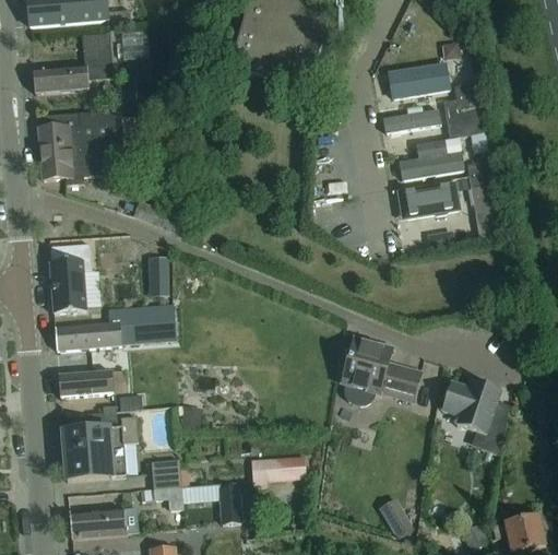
[(27,0),(30,25),(63,23),(107,19),(108,26),(130,24),(129,10),(107,11),(106,0),(27,0)]
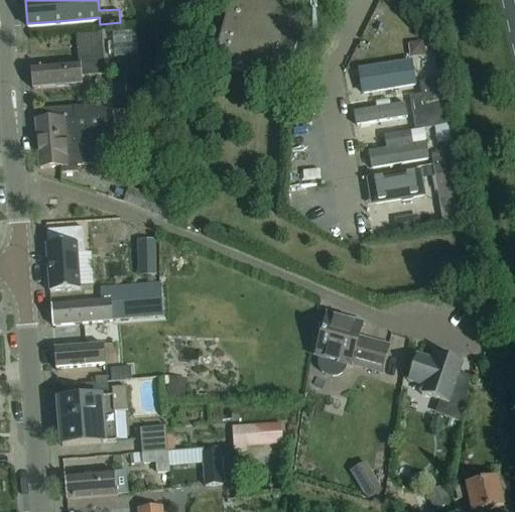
[(228,0),(211,64),(285,85),(308,4),(293,0),(228,0)]
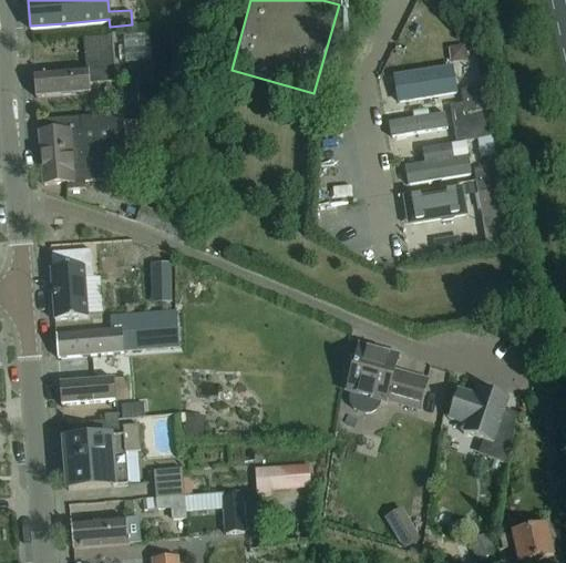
[(112,33),(106,34),(84,36),(86,67),(34,71),(35,94),(58,93),(89,90),(88,82),(116,80),(112,33)]
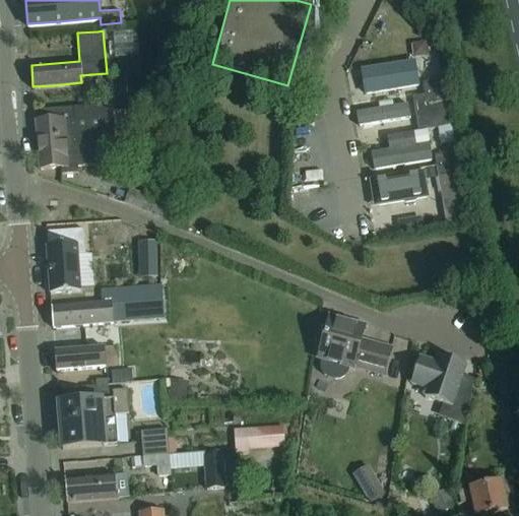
[(414,56),(364,64),(368,90),(418,82),(414,56)]
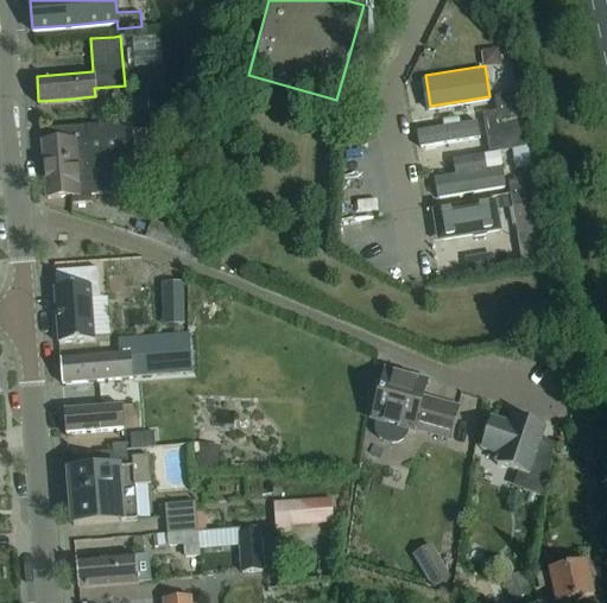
[(141,115),(157,115),(157,83),(141,83),(141,115)]
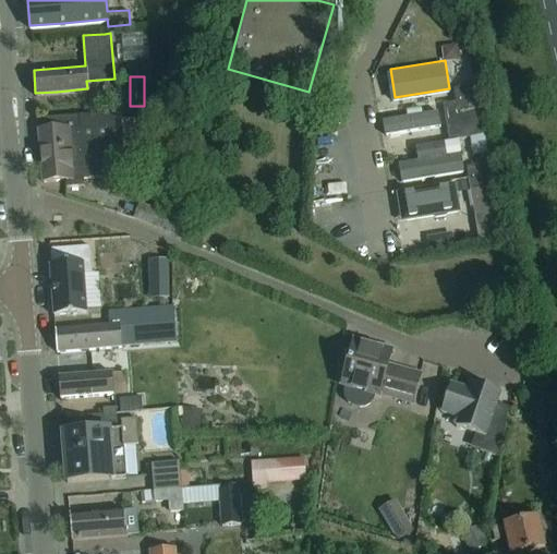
[(482,110),(481,107),(476,83),(452,87),(455,99),(443,101),(443,105),(445,118),(481,111),(482,110)]
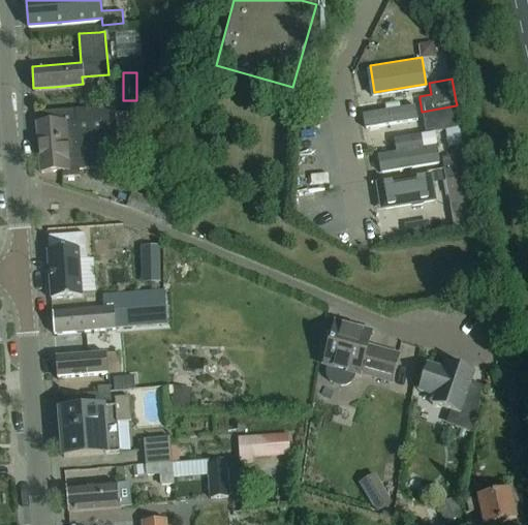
[(387,109),(364,113),(367,125),(417,117),(415,103),(400,106),(399,98),(386,100),(387,109)]
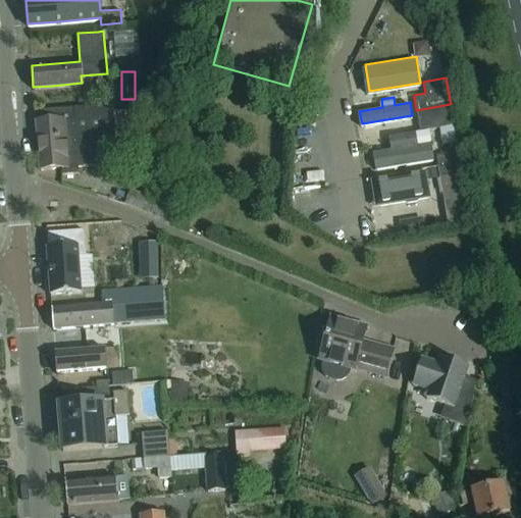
[(79,105),(59,106),(39,108),(40,119),(36,119),(40,167),(61,166),(61,172),(79,171),(77,164),(100,162),(98,136),(114,135),(111,103),(79,106),(79,105)]
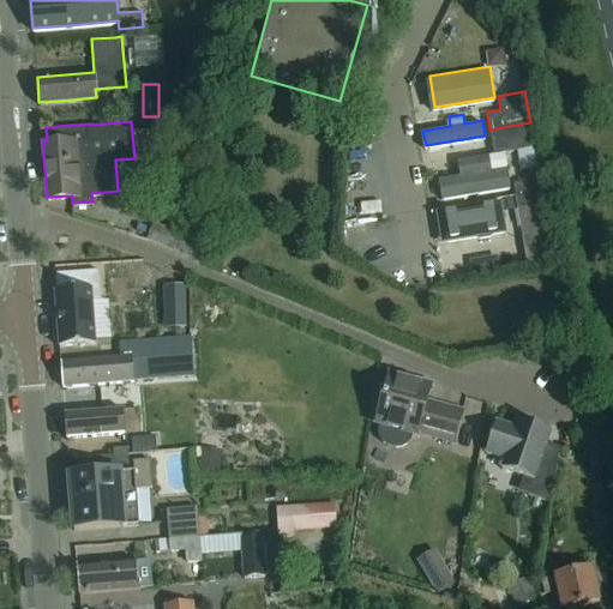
[(529,122),(490,130),(493,152),(534,145),(532,134),(529,122)]
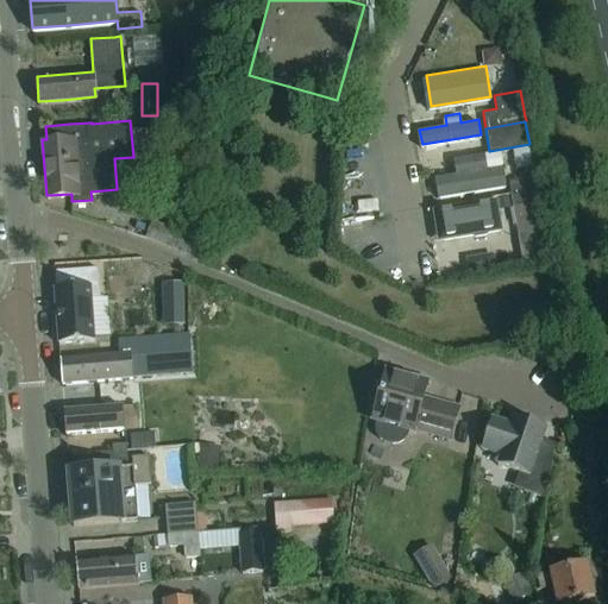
[(437,183),(439,200),(506,188),(502,171),(486,175),(483,159),(456,164),(458,180),(437,183)]
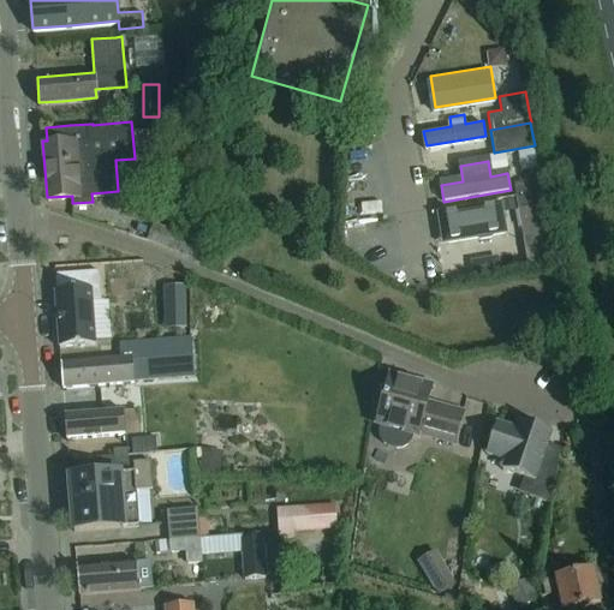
[(543,203),(542,190),(540,177),(513,181),(516,193),(518,207),(543,203)]
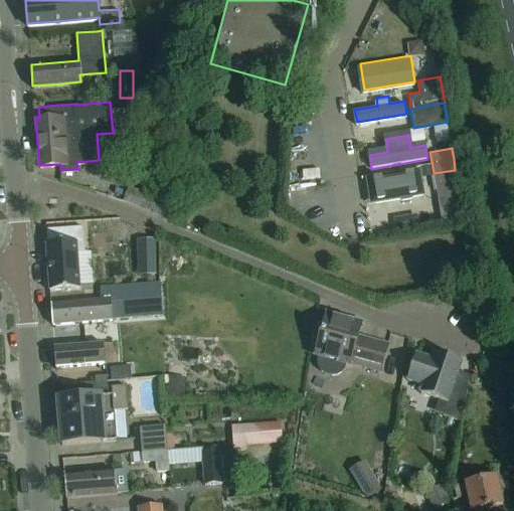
[(432,162),(420,164),(422,175),(434,173),(432,162)]
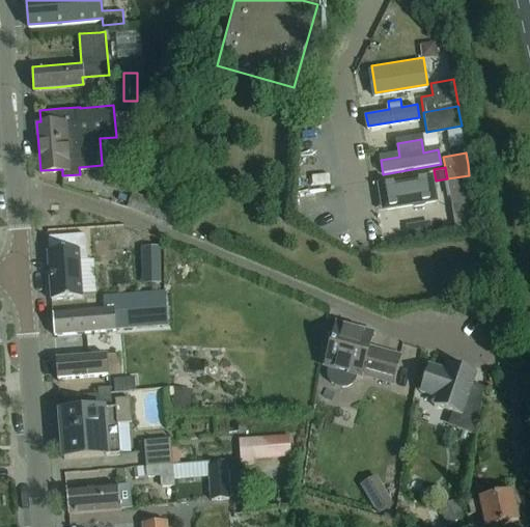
[(469,175),(447,178),(450,197),(474,193),(471,174),(469,175)]
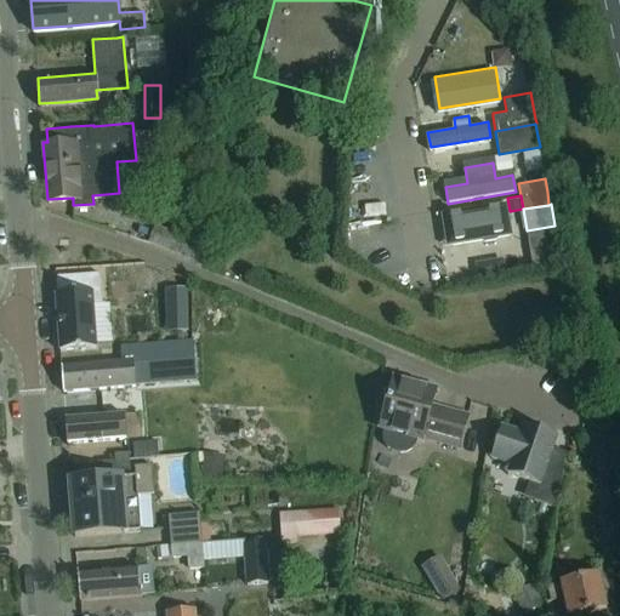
[(445,216),(449,244),(508,234),(505,206),(445,216)]
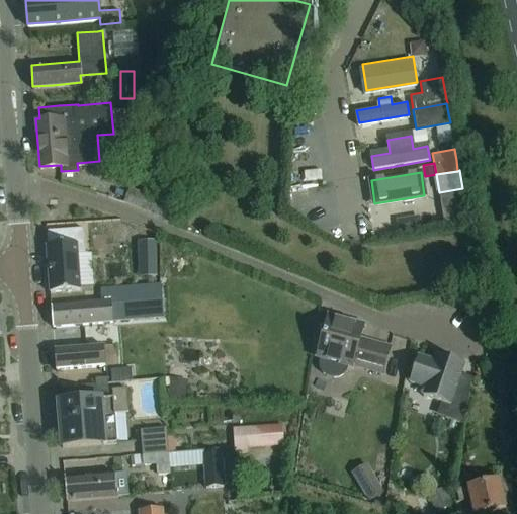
[(408,216),(397,218),(399,231),(410,229),(408,216)]
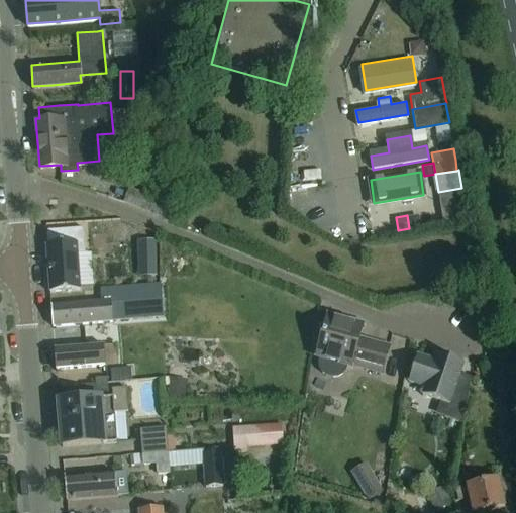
[(83,225),(46,228),(47,242),(45,242),(48,272),(49,290),(80,288),(77,253),(85,252),(83,225)]
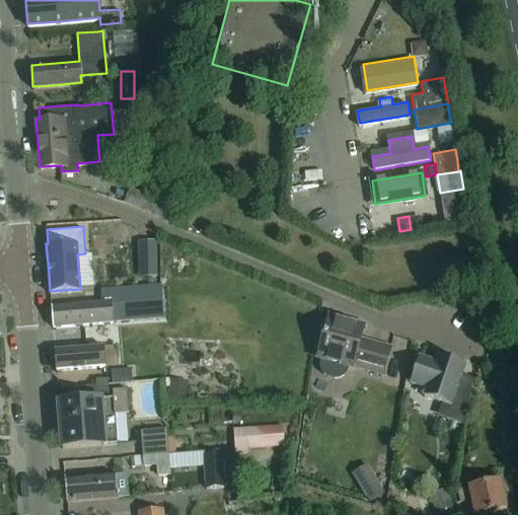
[(416,229),(417,239),(439,237),(438,226),(416,229)]
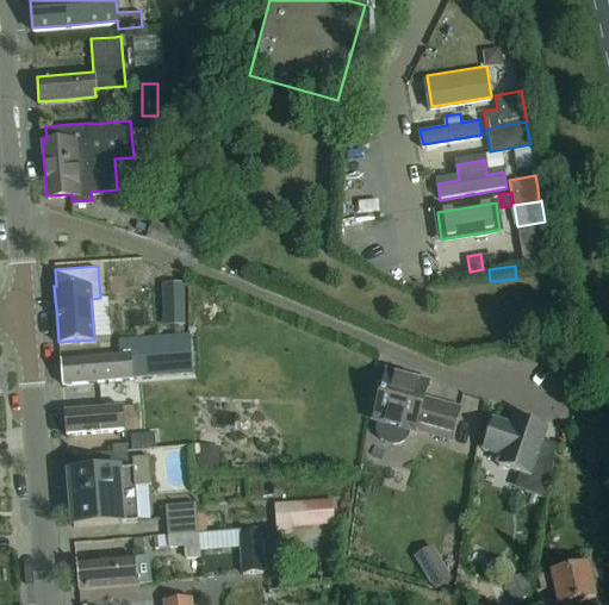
[(186,279),(163,280),(166,320),(188,320),(186,279)]
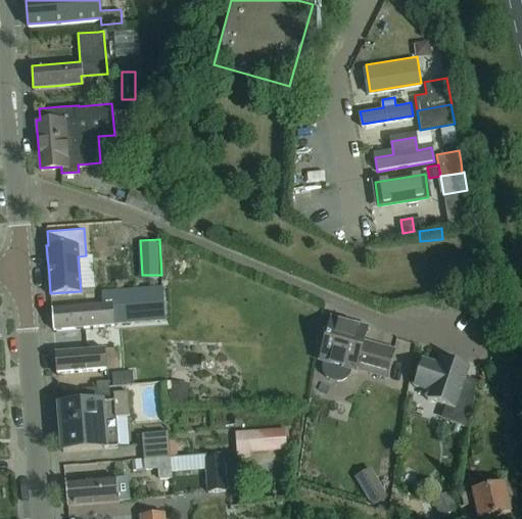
[(72,305),(51,307),(53,328),(74,327),(112,323),(138,321),(136,301),(162,299),(161,286),(101,291),(102,302),(72,305)]
